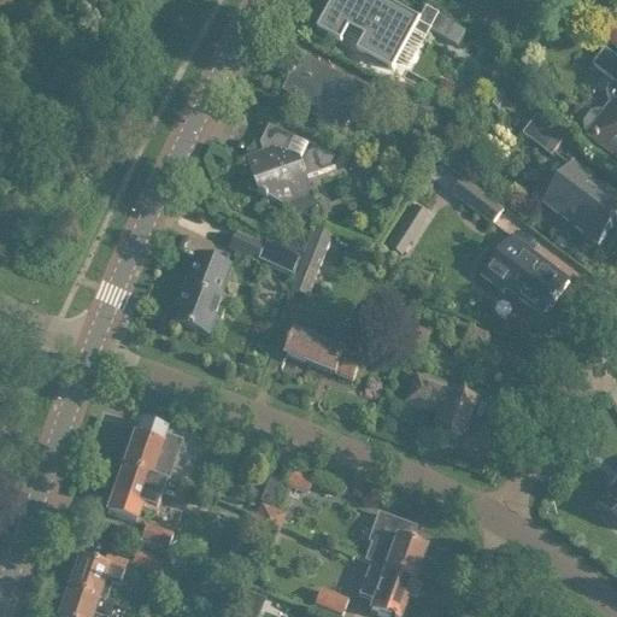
[(389,0),(329,0),(316,25),(344,41),(351,28),(366,36),(359,50),(394,69),(397,66),(399,62),(421,23),(423,18),(421,17),(389,0)]
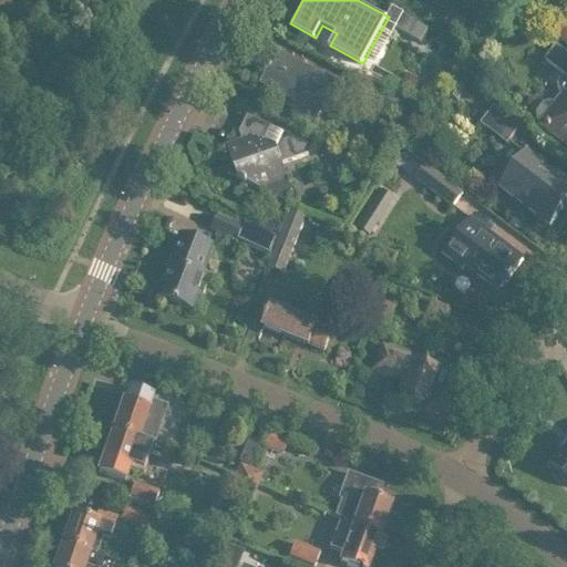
[(389,17),(387,21),(394,26),(415,39),(424,23),(394,4),(387,16),(389,17)]
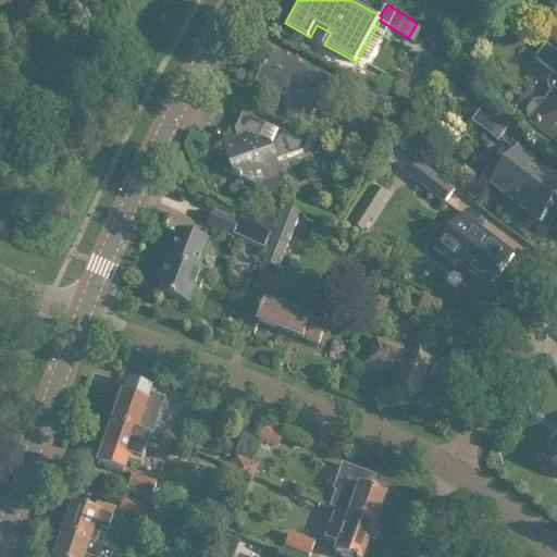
[(504,14),(510,24),(525,14),(518,4),(504,14)]
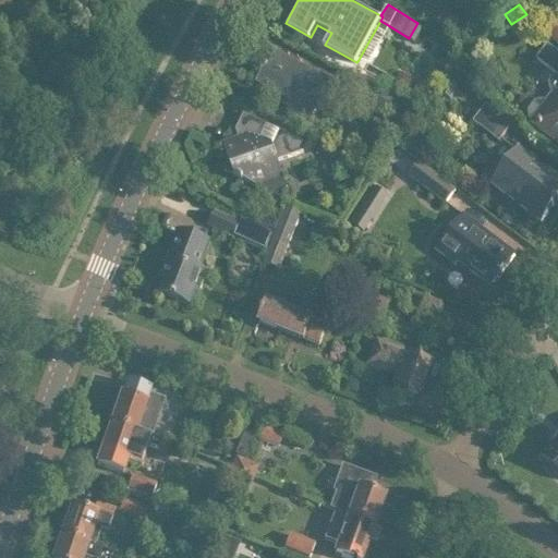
[(546,33),(557,41),(557,22),(555,20),(546,33)]
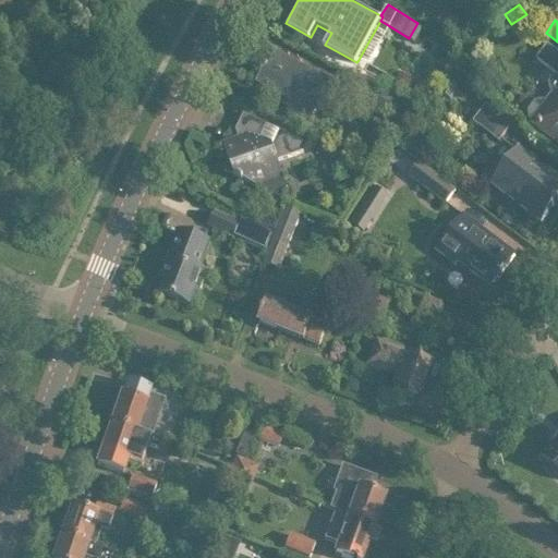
[(557,73),(557,51),(545,43),(535,57),(557,73)]
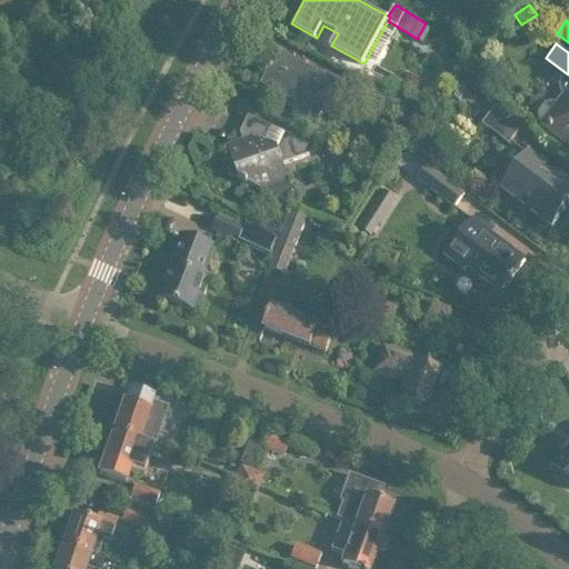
[(261,81),(298,100),(293,109),(315,120),(336,80),(277,50),(261,81)]
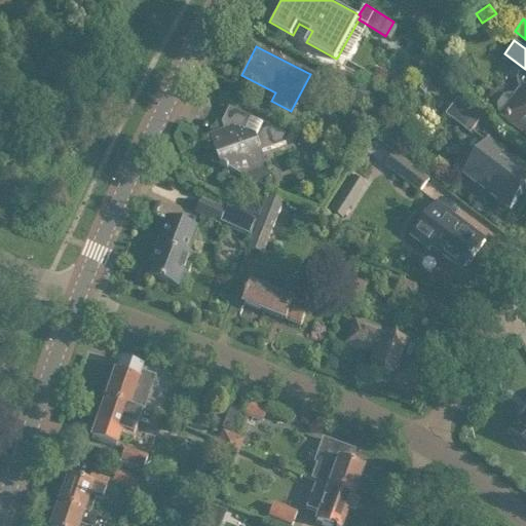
[(525,71),(522,68),(517,76),(517,83),(520,85),(514,94),(512,92),(503,94),(496,103),(497,110),(525,130),(525,71)]
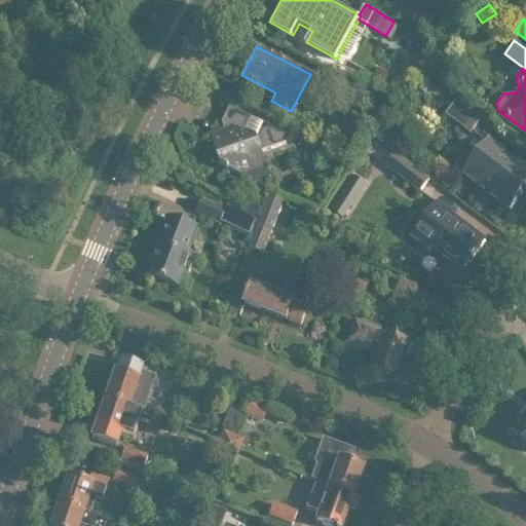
[(457,98),(449,108),(472,125),(480,115),(457,98)]
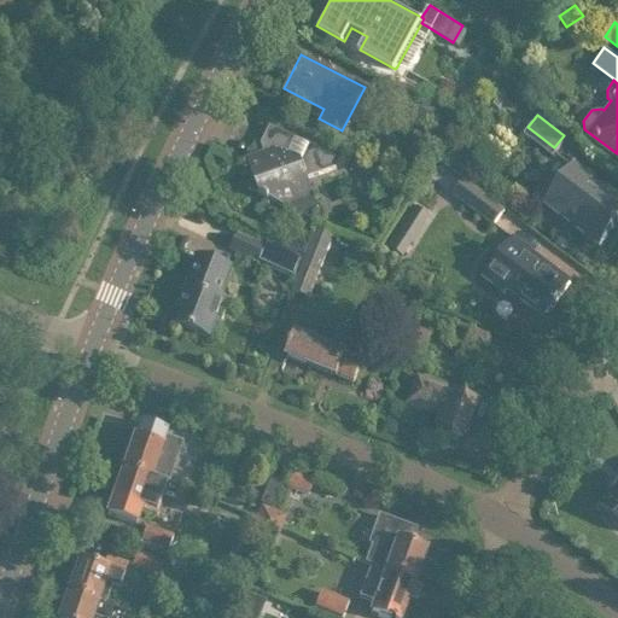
[(316,204),(313,196),(307,176),(337,165),(340,158),(308,143),(299,158),(286,152),(295,136),(269,123),(260,143),(262,150),(245,156),(252,178),(248,187),(257,191),(285,205),(309,217),(316,204)]
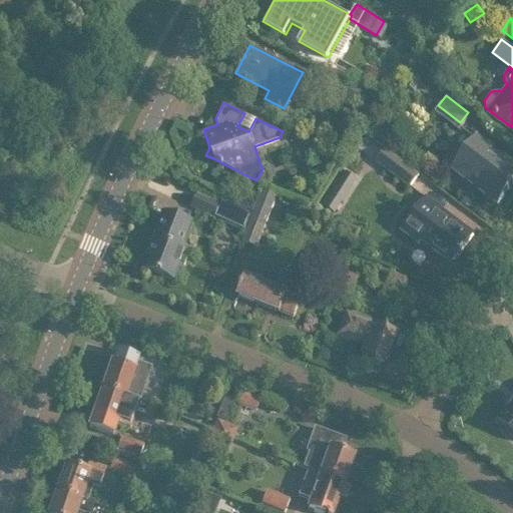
[(451,167),(496,201),(508,186),(509,187),(512,183),(511,182),(512,179),(512,161),(503,154),(501,157),(474,137),(451,167)]
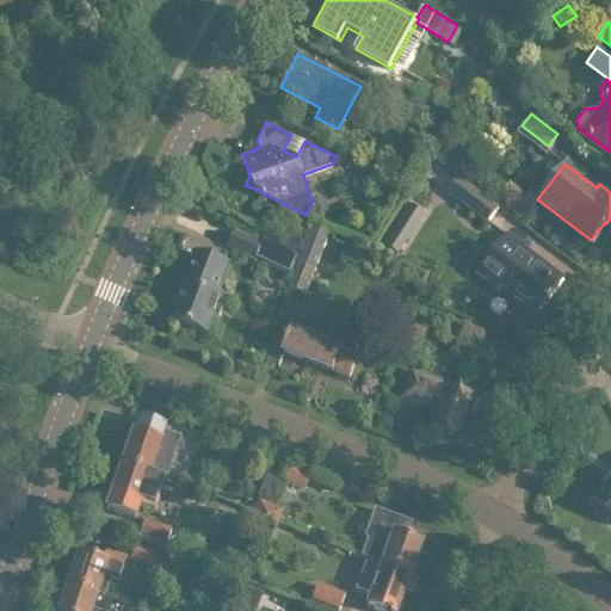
[(443,190),(482,221),(494,204),(455,174),(443,190)]
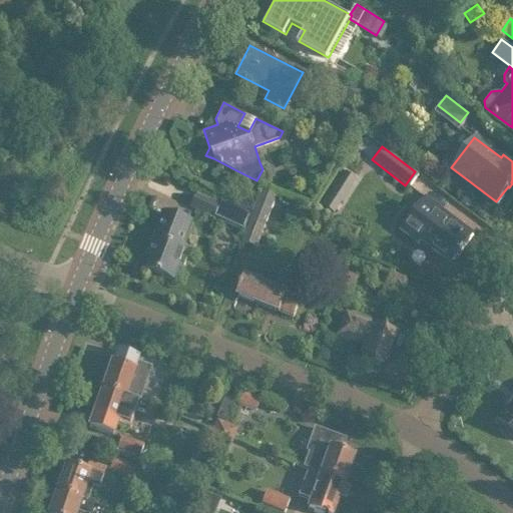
[(319,201),(332,210),(354,176),(341,167),(319,201)]
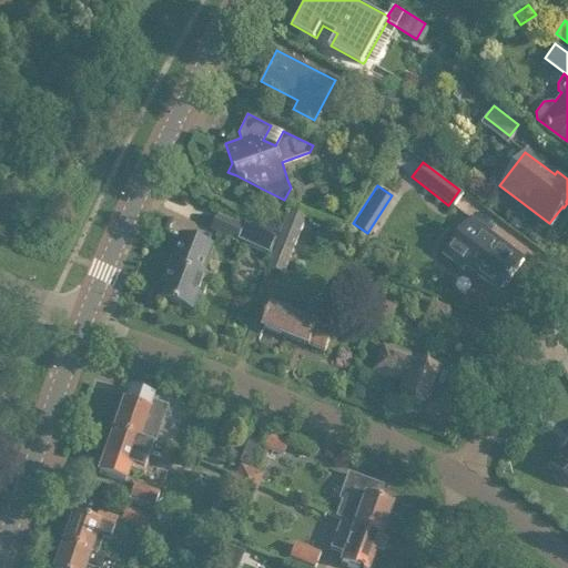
[(283,272),(306,212),(291,206),(269,266),(283,272)]
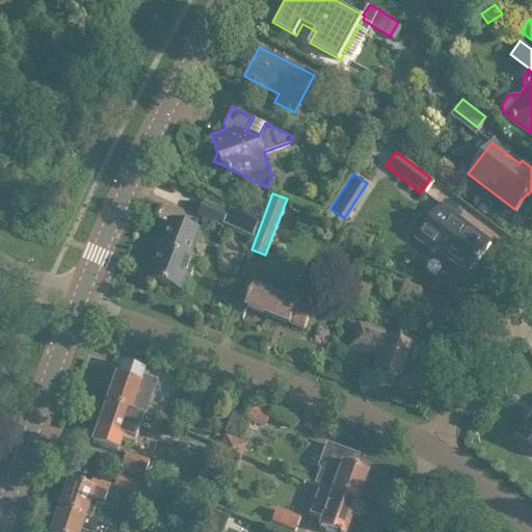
[(203,198),(197,211),(225,222),(231,211),(203,198)]
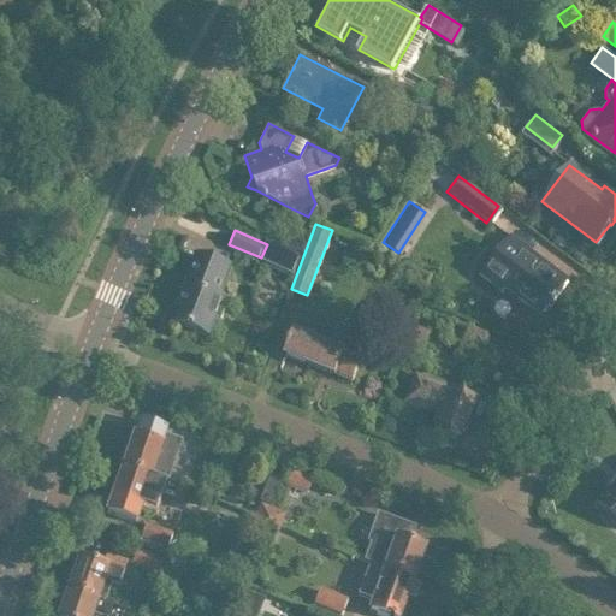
[(311,231),(279,244),(300,254),(311,231)]
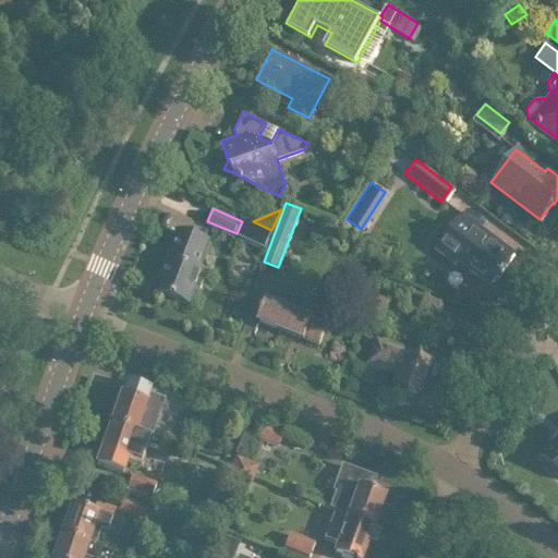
[(435,247),(455,263),(457,259),(489,283),(513,252),(462,213),(435,247)]
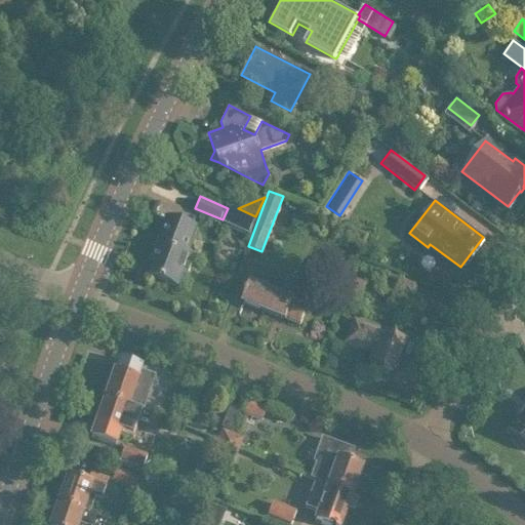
[(167,215),(158,241),(151,257),(156,259),(151,274),(176,284),(183,268),(187,269),(191,259),(187,257),(189,253),(186,252),(195,231),(189,228),(190,224),(167,215)]
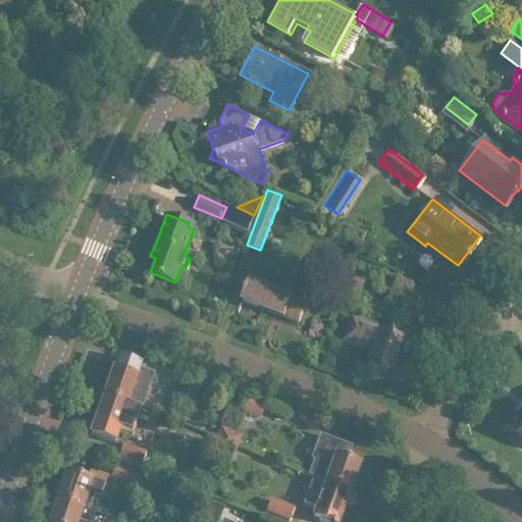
[(249,280),(242,299),(299,321),(306,302),(291,297),(299,276),(288,272),(280,292),(249,280)]
